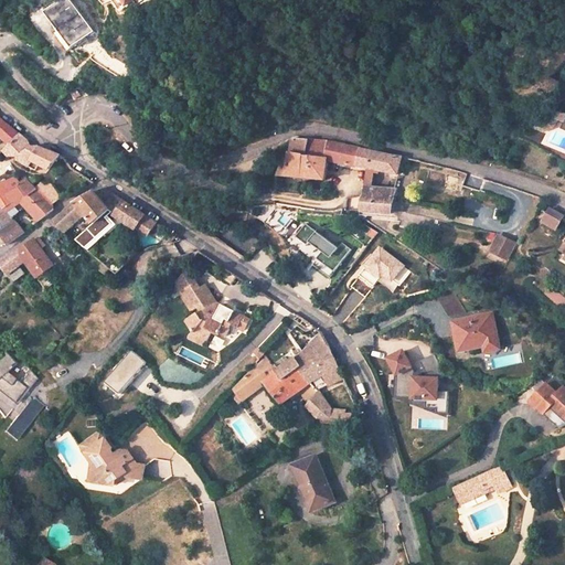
[(61,34),(74,51),(99,31),(74,0),(65,0),(50,14),(63,31),(61,34)]
